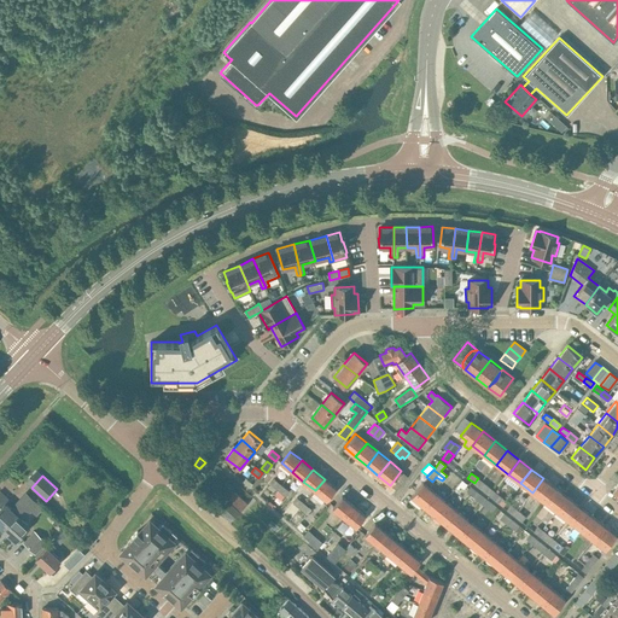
[(482,490),(487,485),(478,478),(474,483),(473,484),(482,490)]
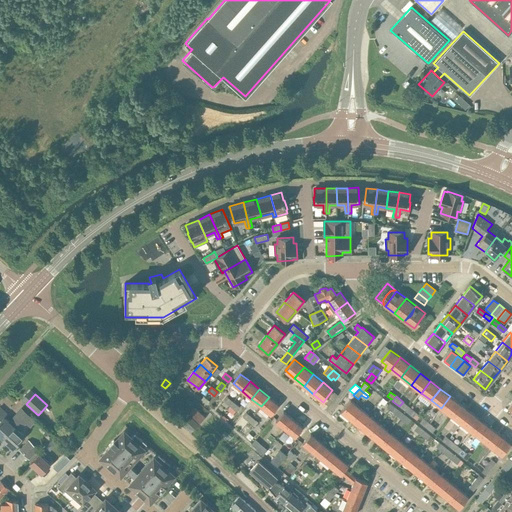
[(451,416),(460,404),(450,396),(441,408),(451,416)]
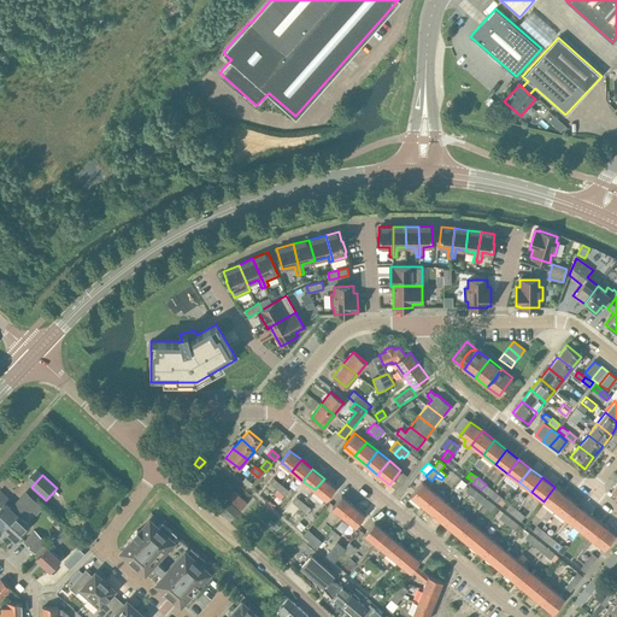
[(274,479),(269,483),(275,488),(280,483),(274,479)]
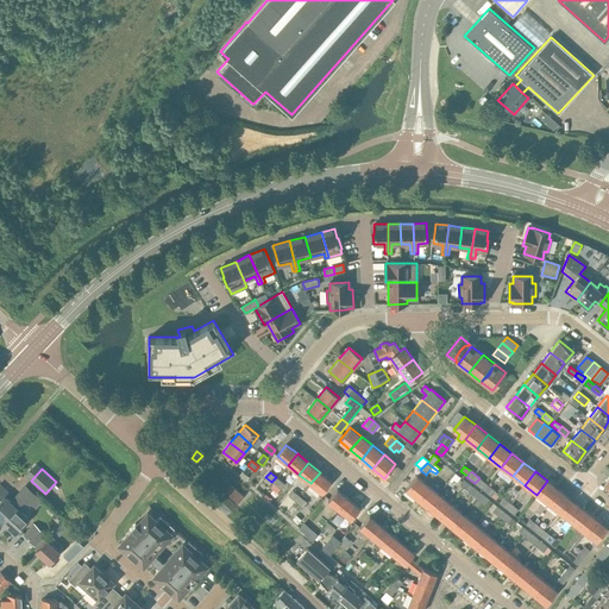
[(320,472),(311,483),(321,493),(331,482),(320,472)]
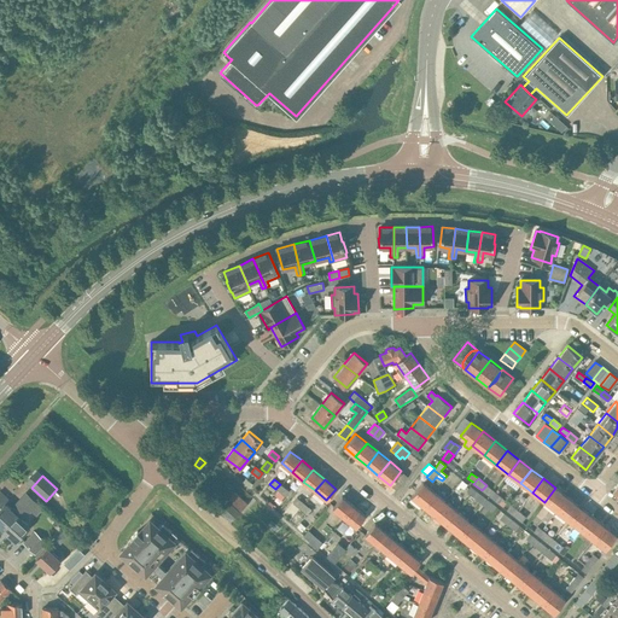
[(424,506),(435,493),(423,483),(412,496),(424,506)]
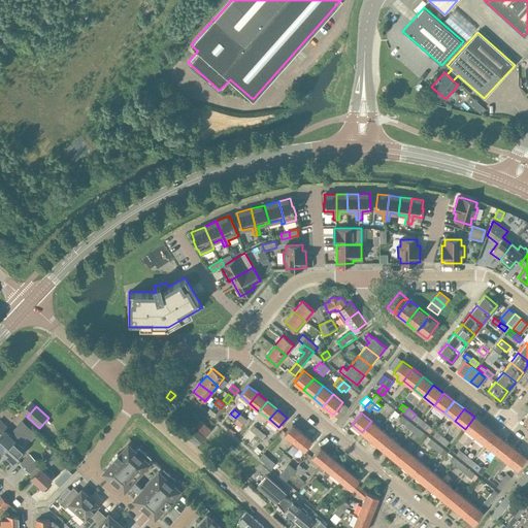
[(239,414),(235,418),(242,424),(246,420),(239,414)]
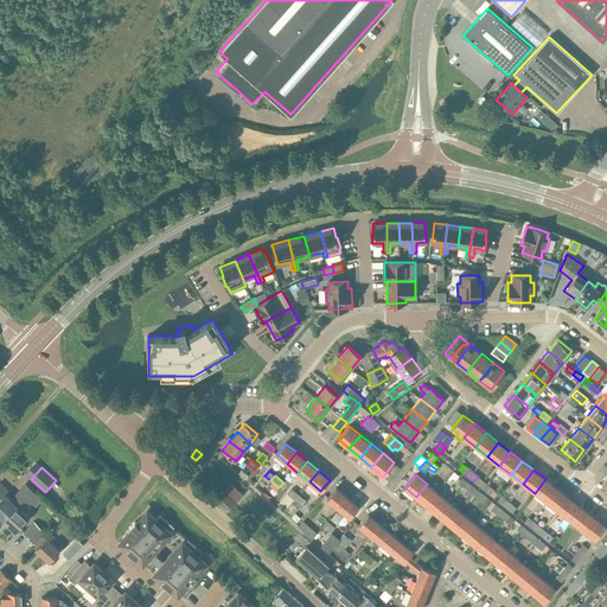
[(481,489),(486,483),(478,477),(473,481),(481,489)]
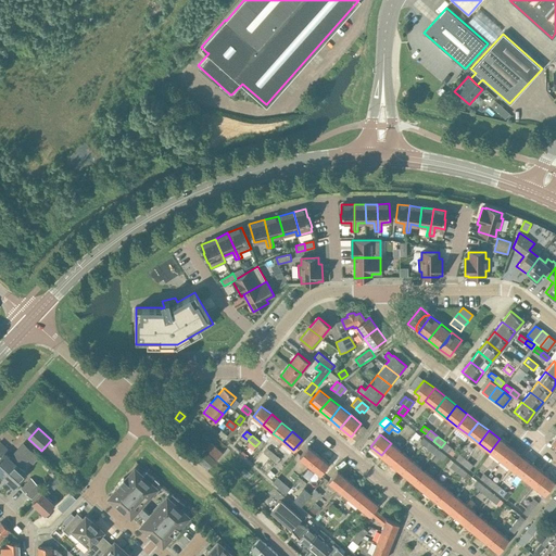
[(427,450),(431,444),(424,438),(420,443),(427,450)]
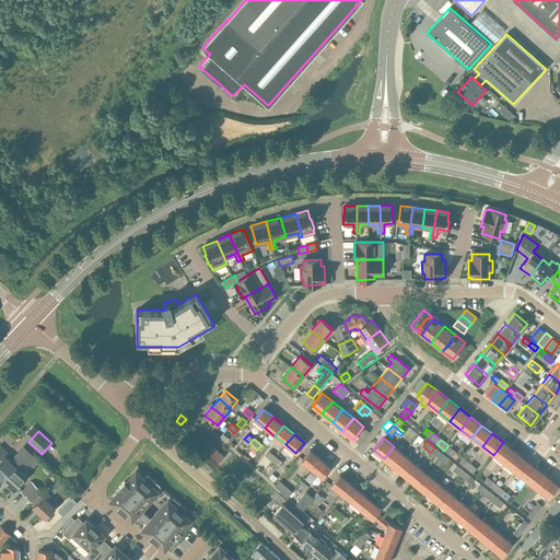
[(0,443),(0,442),(0,477),(2,480),(28,452),(24,447),(11,462),(4,455),(9,451),(0,443)]
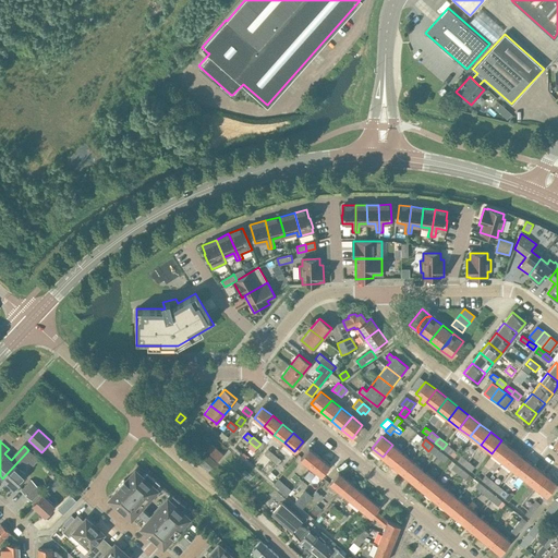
[(502,462),(512,449),(501,440),(492,453),(502,462)]
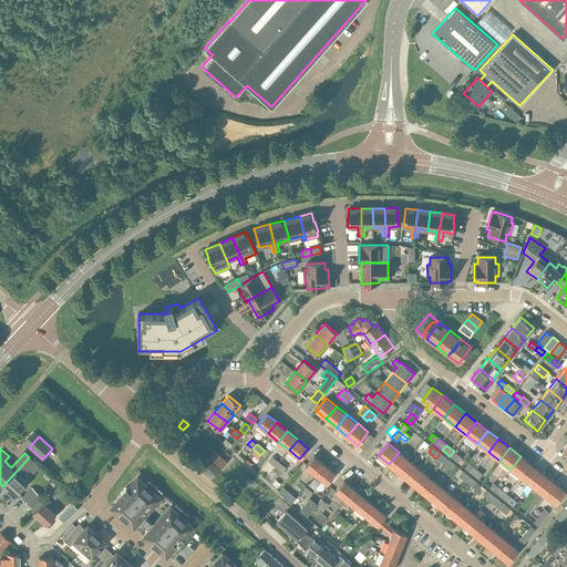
[(454,451),(450,456),(457,462),(462,457),(454,451)]
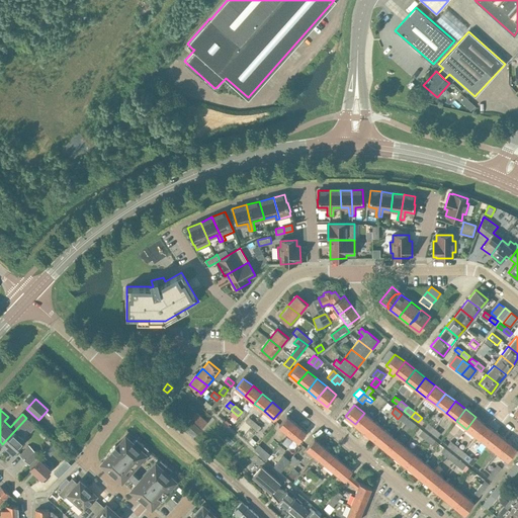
[(193,437),(199,430),(206,422),(196,413),(182,428),(193,437)]
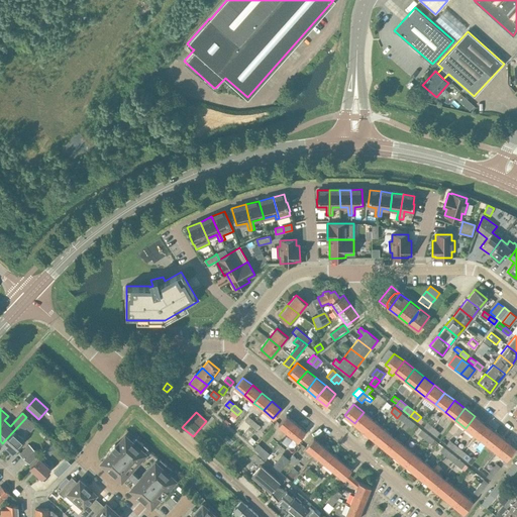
[(364,431),(374,420),(364,412),(354,423),(364,431)]
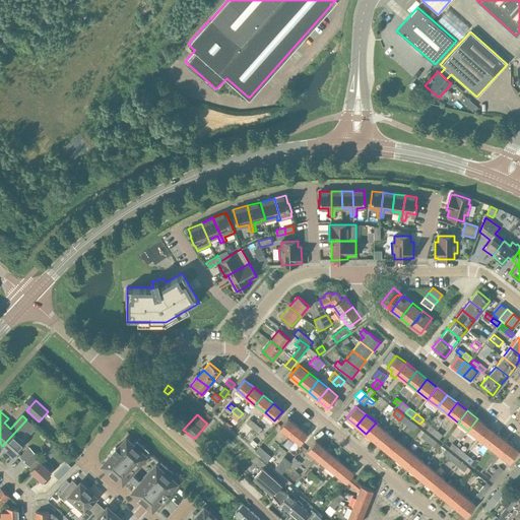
[(406,426),(410,420),(403,415),(399,420),(406,426)]
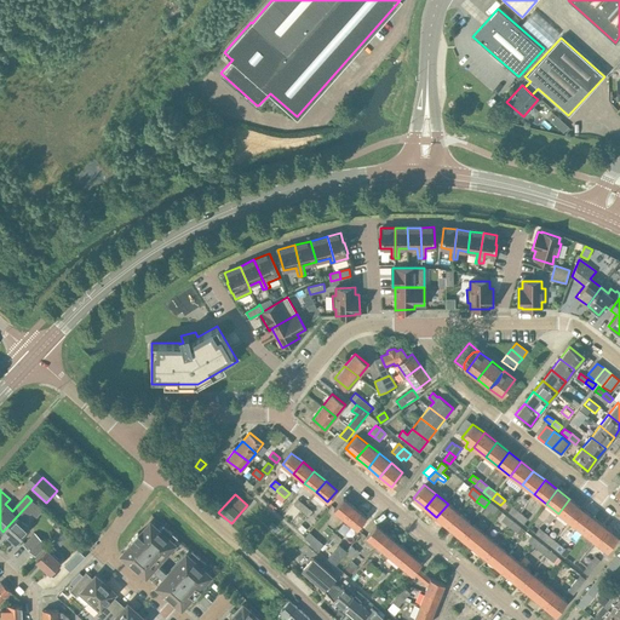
[(345,520),(355,507),(343,498),(333,510),(345,520)]
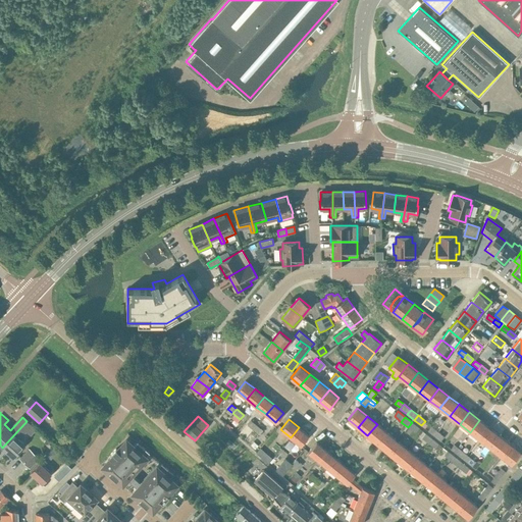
[(253,430),(257,425),(251,420),(247,425),(253,430)]
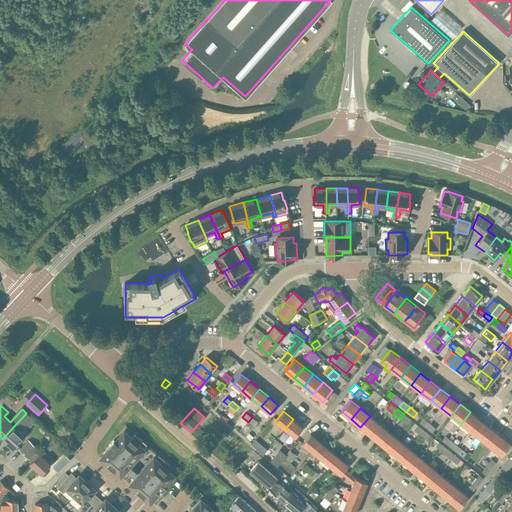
[(471,431),(480,420),(470,412),(461,424),(471,431)]
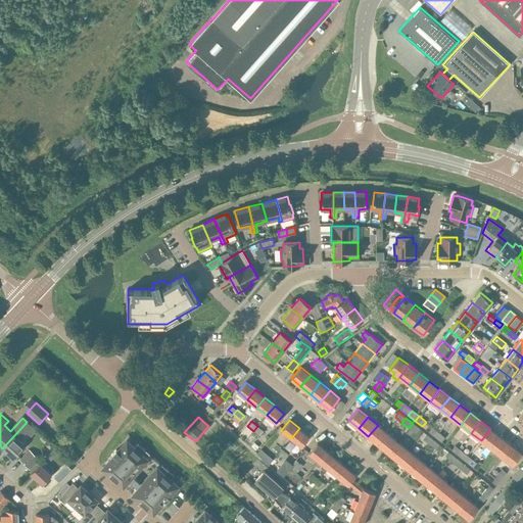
[(27,422),(2,448),(12,458),(26,444),(19,439),(32,426),(27,422)]
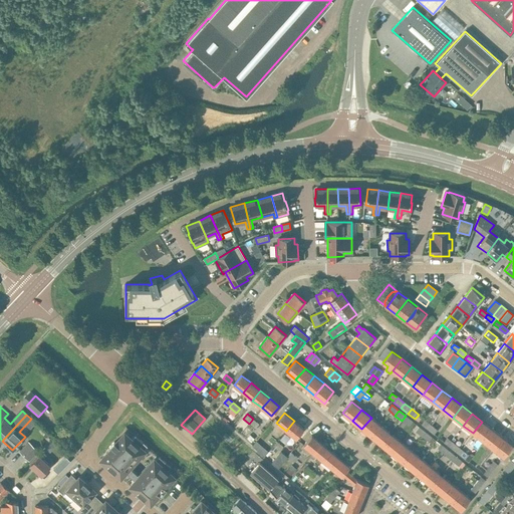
[(406,416),(402,421),(409,426),(413,422),(406,416)]
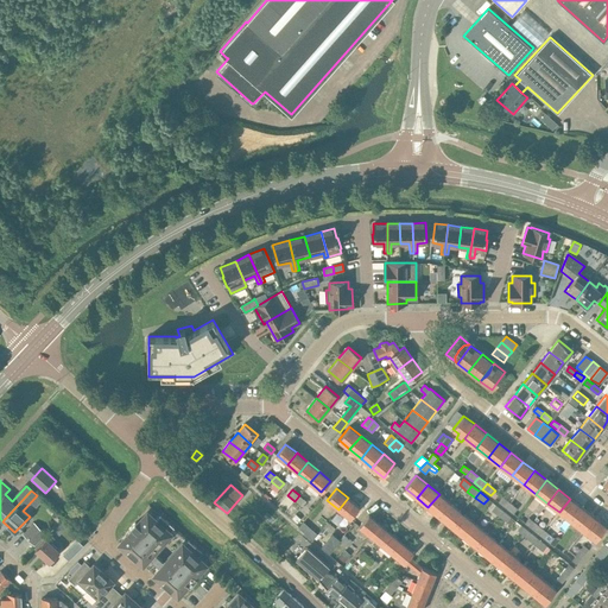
[(439,517),(451,504),(439,494),(428,507),(439,517)]
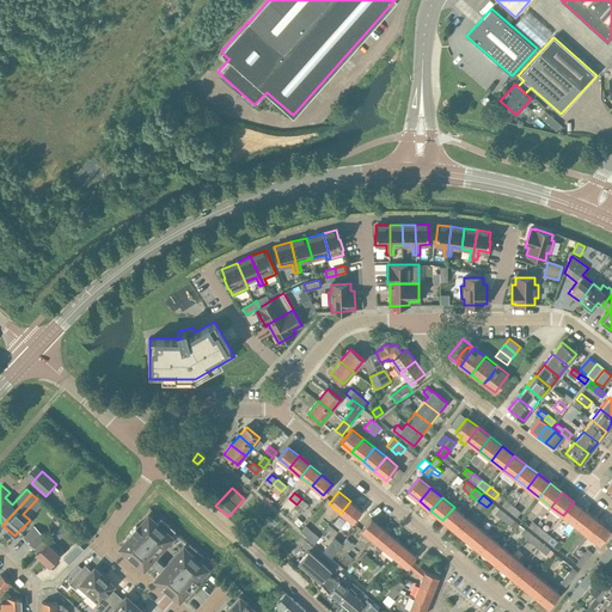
[(301,499),(297,505),(304,510),(308,505),(301,499)]
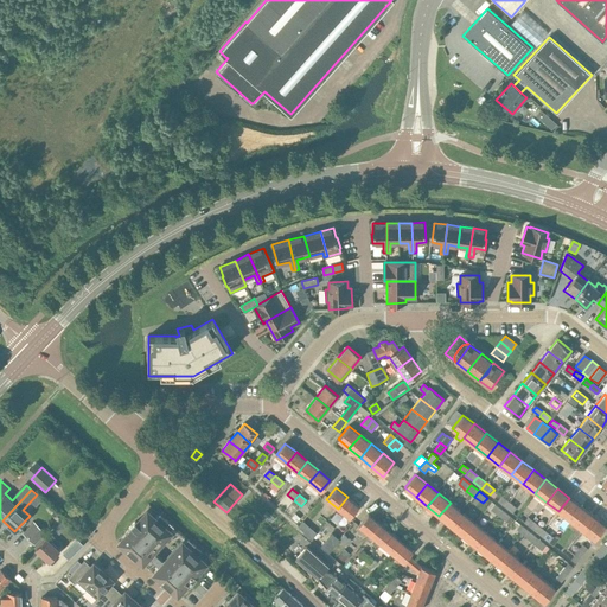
[(505,508),(509,502),(502,496),(497,502),(505,508)]
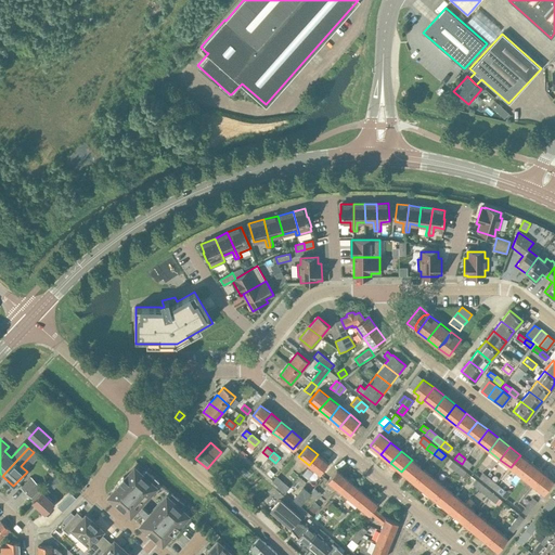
[(318,454),(309,465),(319,474),(327,463),(318,454)]
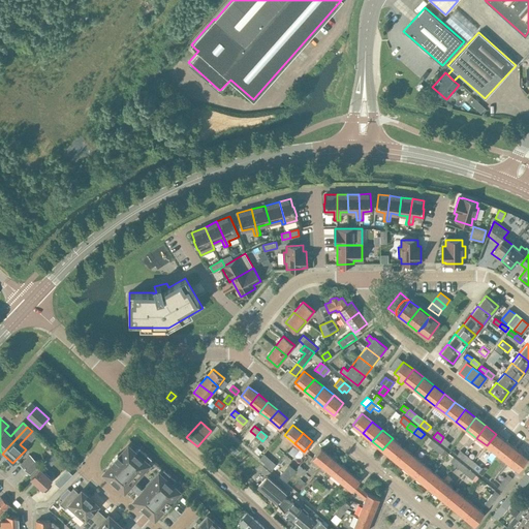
[(497,454),(506,442),(496,434),(487,445),(497,454)]
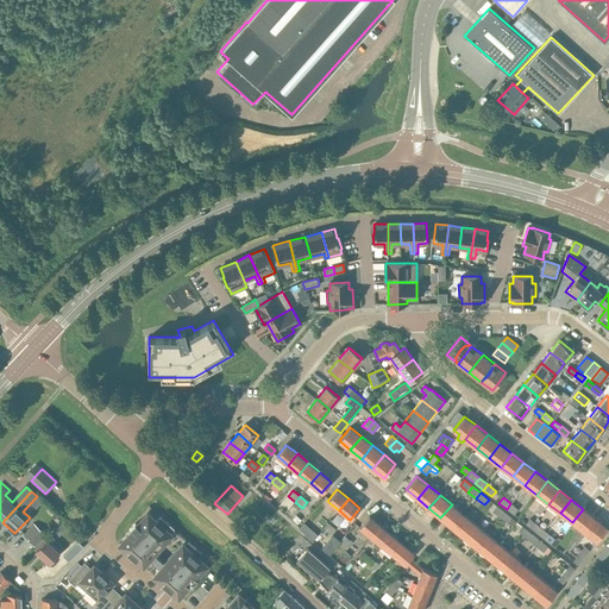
[(510,503),(507,509),(514,515),(519,509),(510,503)]
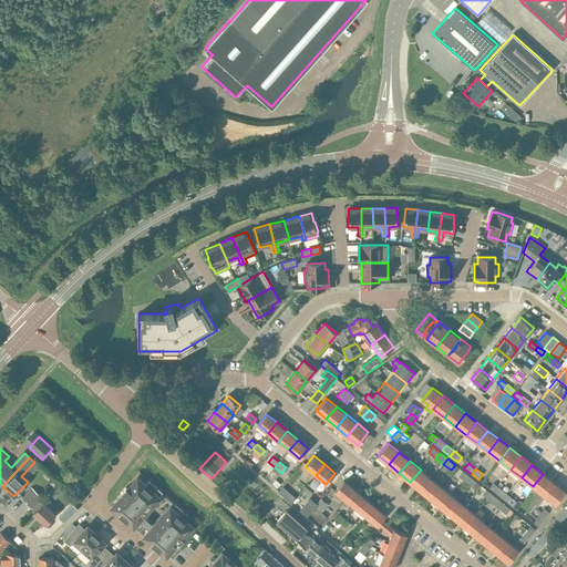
[(421,491),(431,478),(421,470),(410,482),(421,491)]
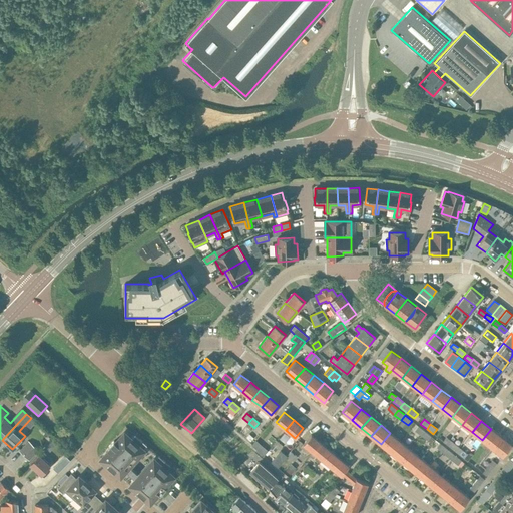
[(421,436),(425,431),(418,426),(415,431),(421,436)]
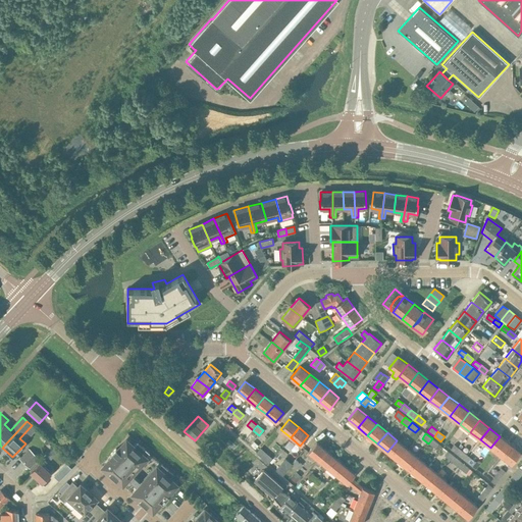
[(501,456),(510,444),(500,436),(490,448),(501,456)]
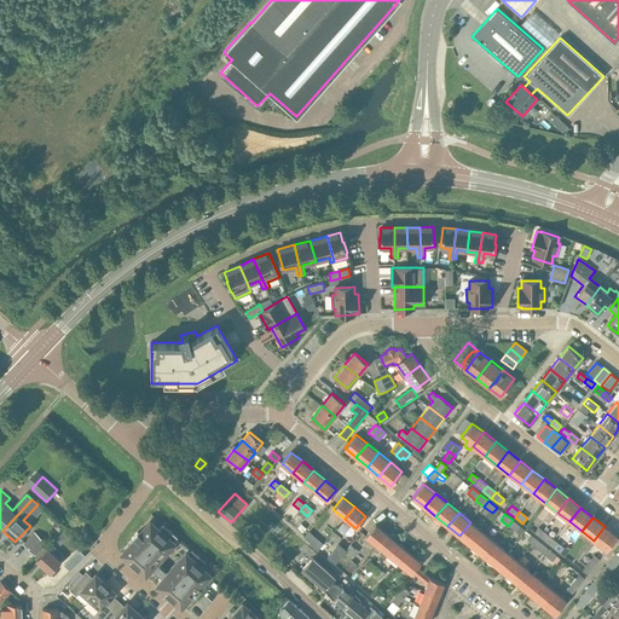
[(513,520),(508,526),(515,532),(520,526),(513,520)]
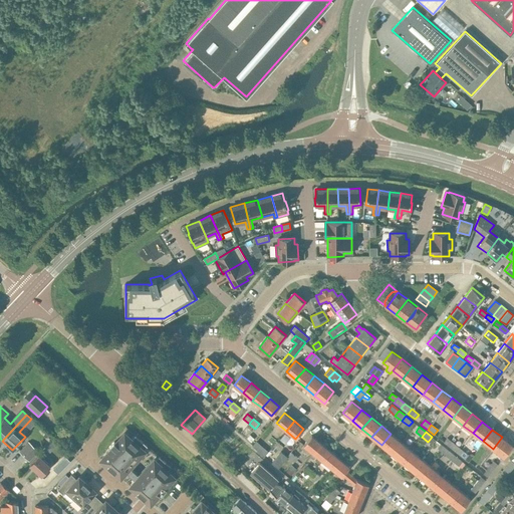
[(284,433),(279,439),(285,443),(290,437),(284,433)]
